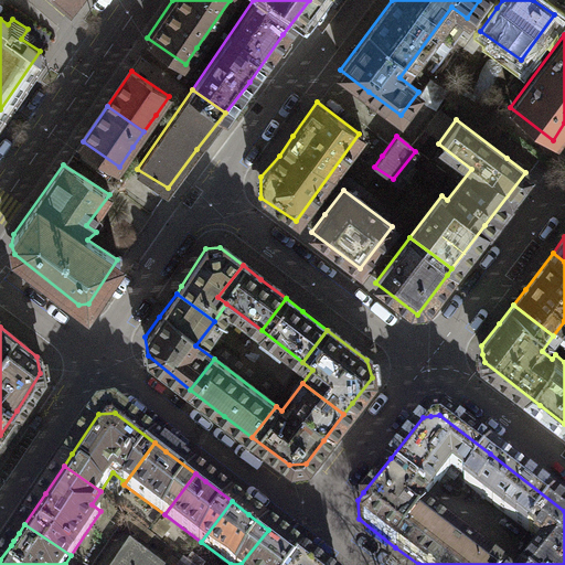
[(299,564),(305,557),(279,539),(268,530),(241,564),(299,564)]
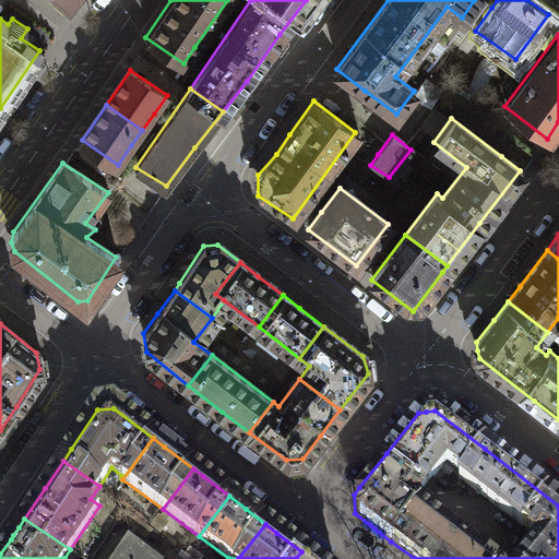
[(155,558),(129,539),(116,558),(155,558)]
